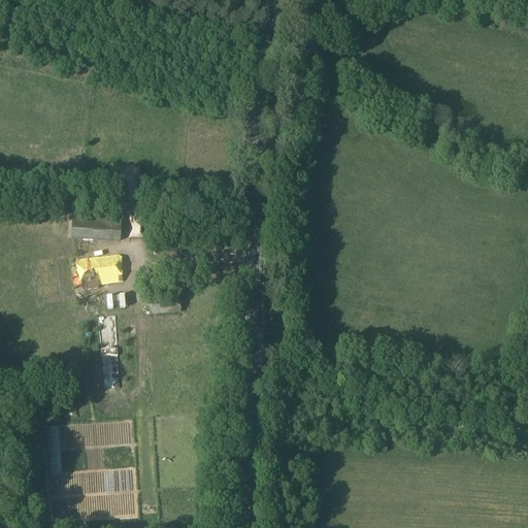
[(71,212),(70,240),(120,243),(121,215),(71,212)]
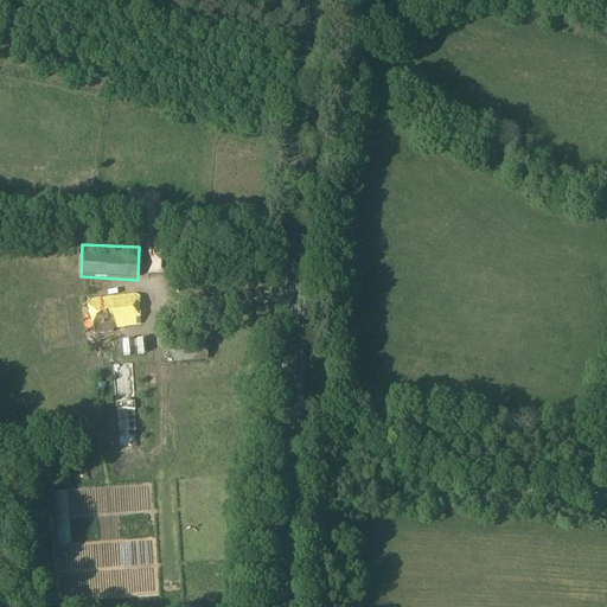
[(147,274),(171,275),(173,250),(149,249),(147,274)]
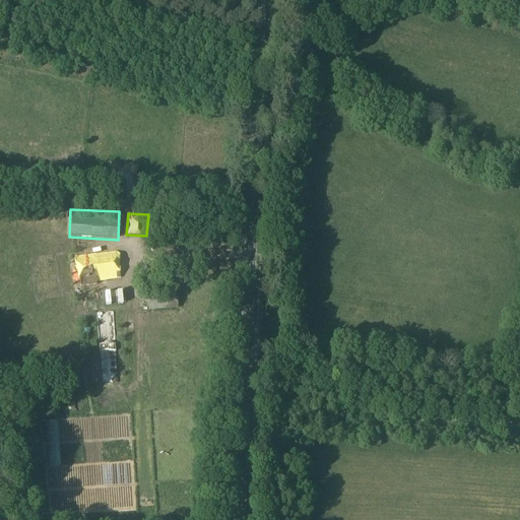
[(95,281),(119,278),(115,252),(75,258),(79,287),(95,284),(95,281)]
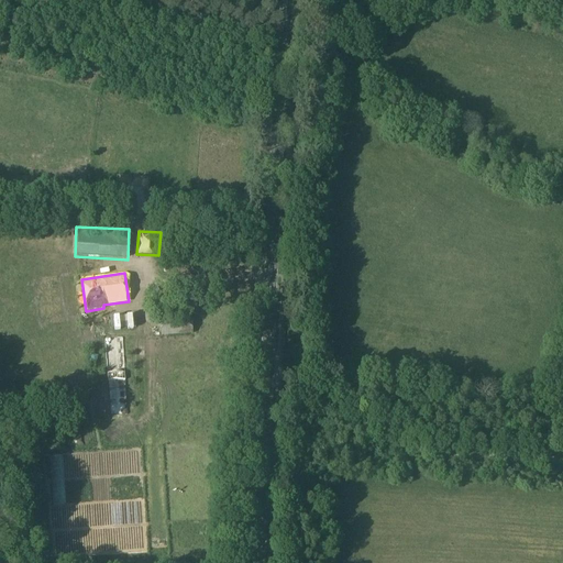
[(161,337),(192,334),(191,317),(159,319),(161,337)]
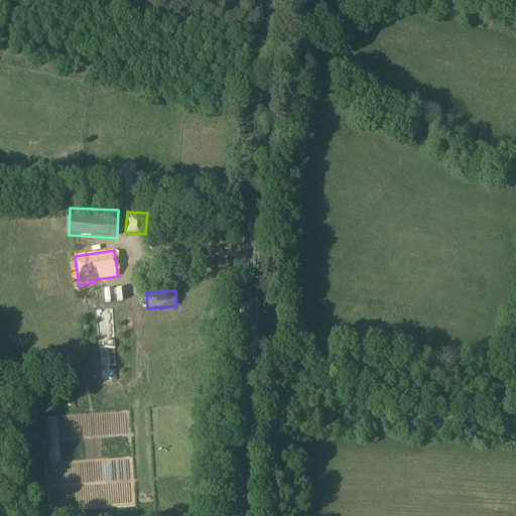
[(113,309),(95,310),(100,382),(101,381),(117,380),(113,309)]
